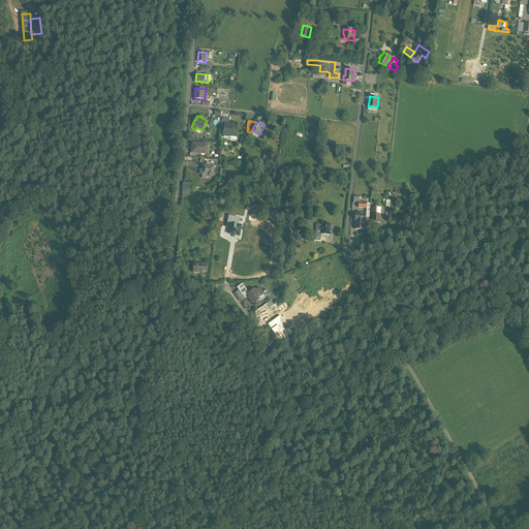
[(239,125),(224,124),(223,135),(229,136),(229,134),(238,135),(239,125)]
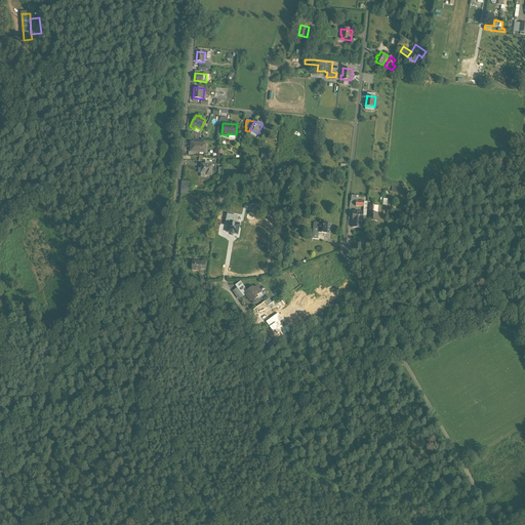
[(206,144),(193,143),(192,146),(191,146),(190,152),(206,153),(206,144)]
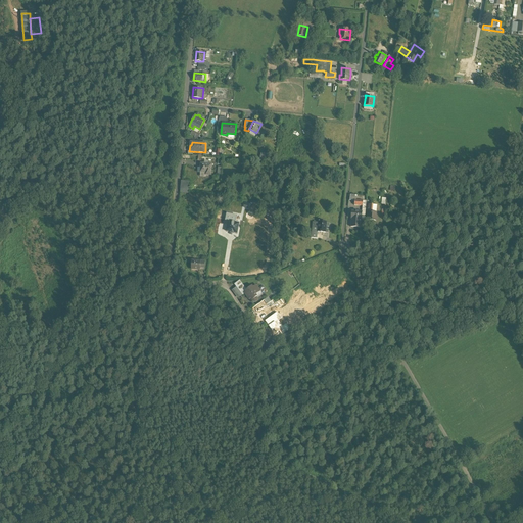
[(267,154),(262,153),(260,156),(260,159),(268,161),(269,154),(267,154)]
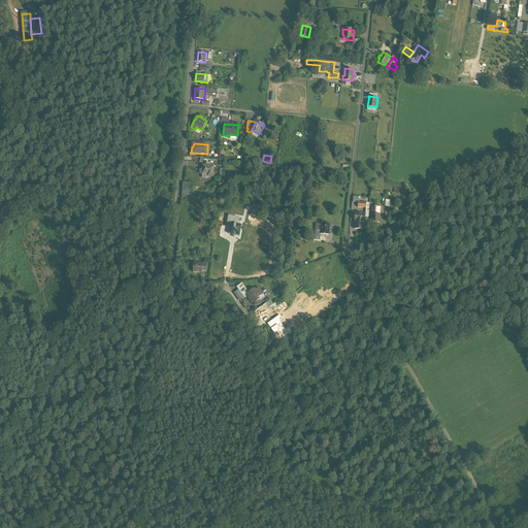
[(213,166),(203,165),(202,173),(207,173),(207,176),(212,176),(213,166)]
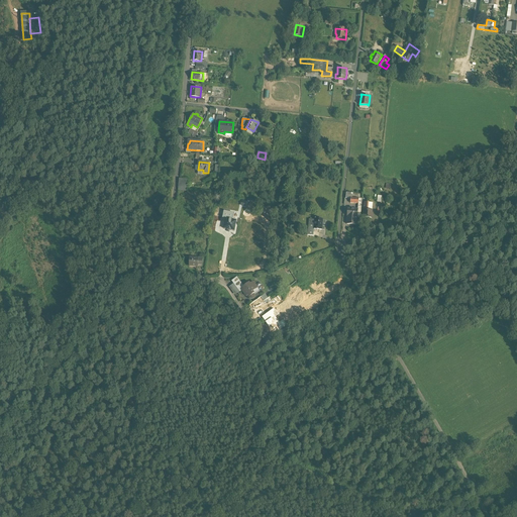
[(179,178),(178,189),(187,189),(187,178),(179,178)]
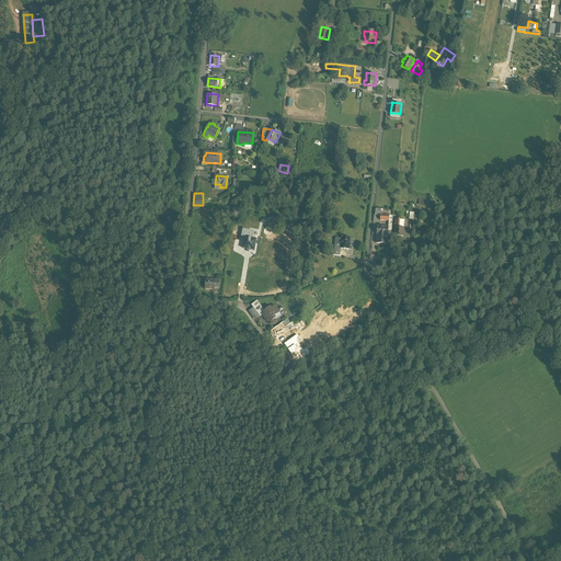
[(400,220),(396,220),(395,237),(403,237),(404,228),(400,228),(400,220)]
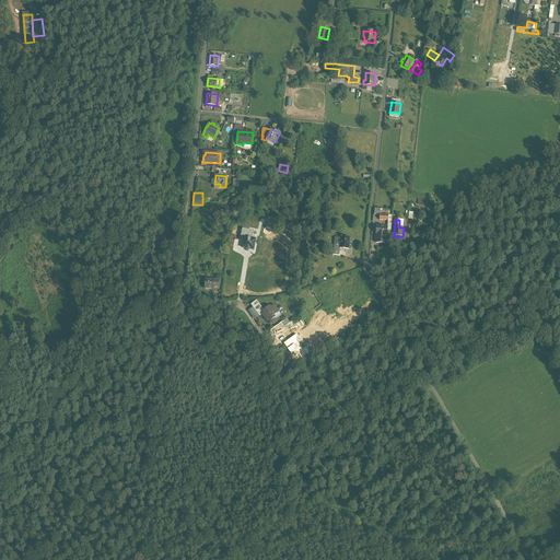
[(387,228),(376,226),(376,234),(387,235),(388,228),(387,228)]
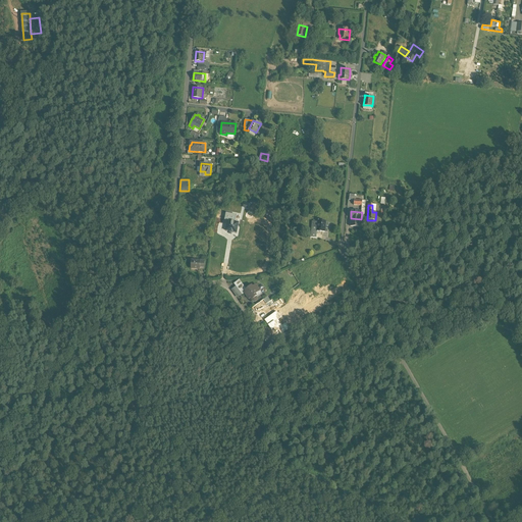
[(360,227),(361,219),(351,218),(350,226),(360,227)]
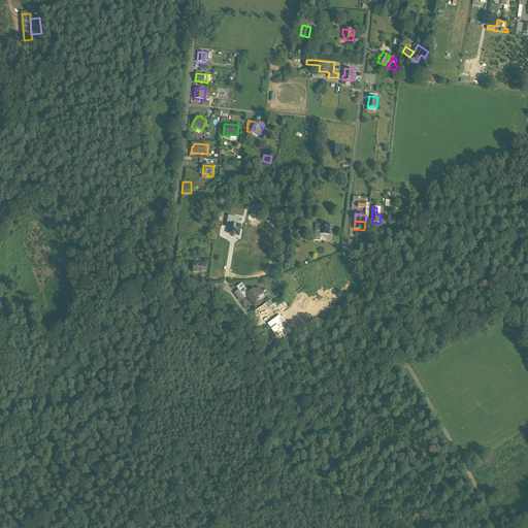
[(238,223),(234,223),(234,224),(228,223),(227,227),(229,228),(228,233),(232,234),(232,235),(235,236),(235,235),(239,236),(241,226),(238,225),(238,223)]
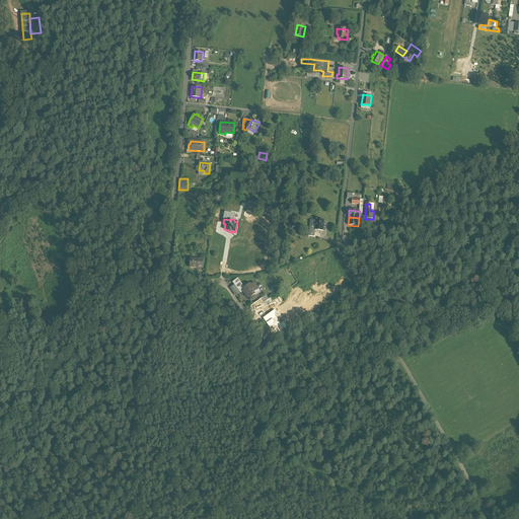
[(324,220),(316,220),(315,221),(310,221),(310,225),(315,225),(314,230),(315,230),(323,231),(324,220)]
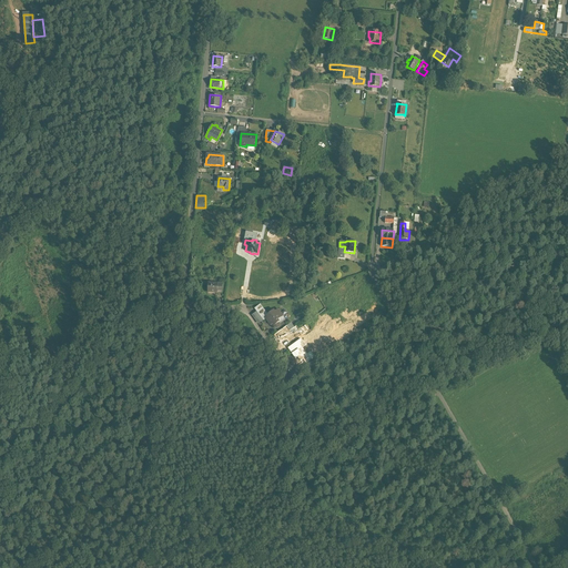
[(217,284),(208,284),(208,293),(217,293),(217,291),(217,284)]
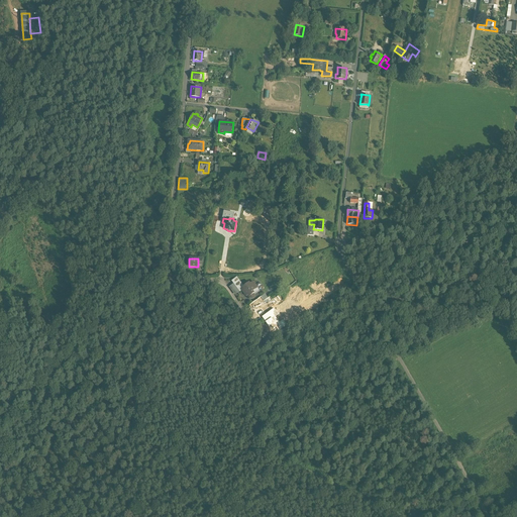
[(236,277),(231,281),(239,292),(241,291),(241,290),(243,289),(242,287),(243,286),(236,277)]
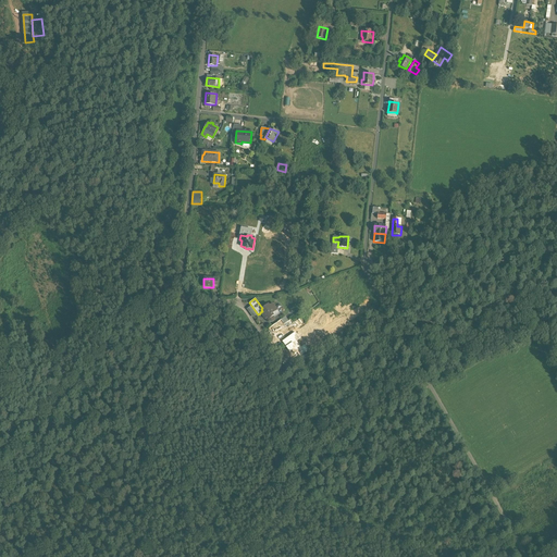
[(273,304),(269,306),(268,305),(262,308),(261,309),(262,311),(260,312),(260,313),(265,319),(268,318),(270,321),(272,322),(273,320),(273,319),(272,317),(273,316),(272,314),(277,310),(273,304)]
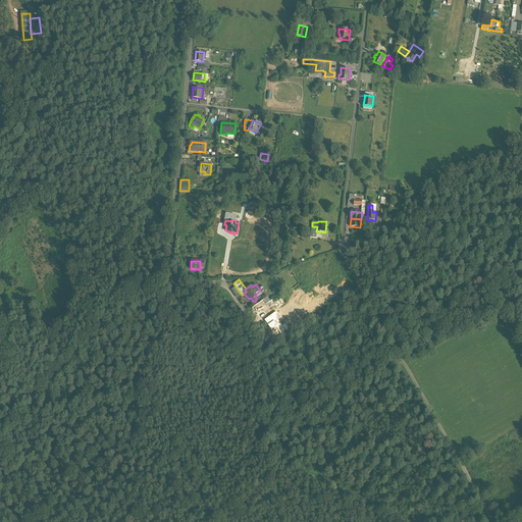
[(267,297),(258,304),(261,308),(262,307),(264,310),(272,304),(272,305),(275,303),(272,300),(270,301),(267,297)]
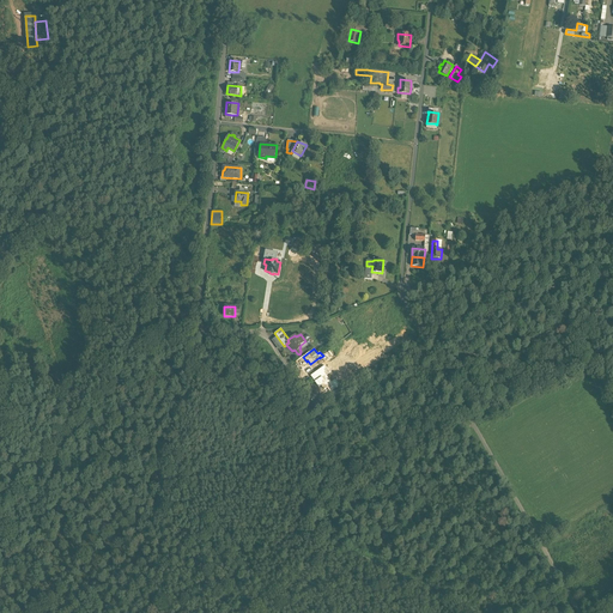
[(352,383),(329,351),(323,356),(320,358),(320,357),(310,364),(310,365),(309,365),(314,371),(331,359),(350,384),(352,383)]
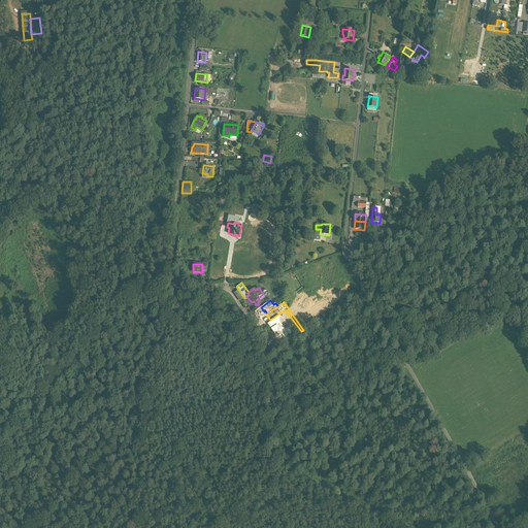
[(264,311),(261,307),(255,311),(260,320),(266,315),(267,315),(267,314),(265,310),(264,311)]
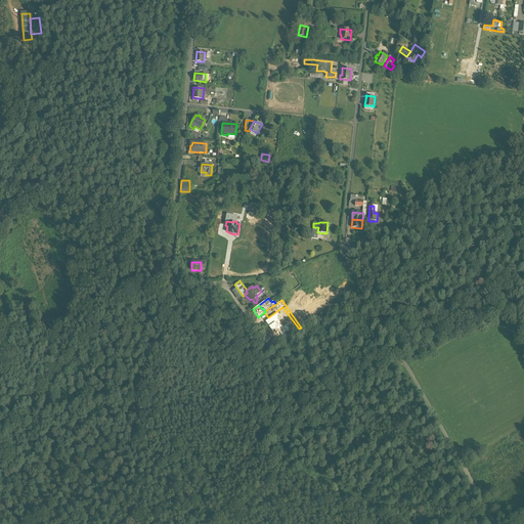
[(258,317),(262,322),(268,317),(264,312),(258,317)]
